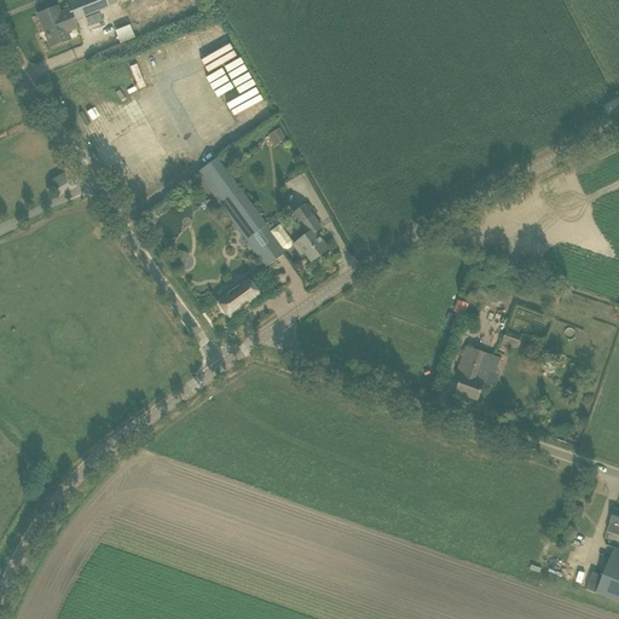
[(67,5),(69,11),(73,21),(74,21),(109,7),(105,0),(79,0),(67,5)]
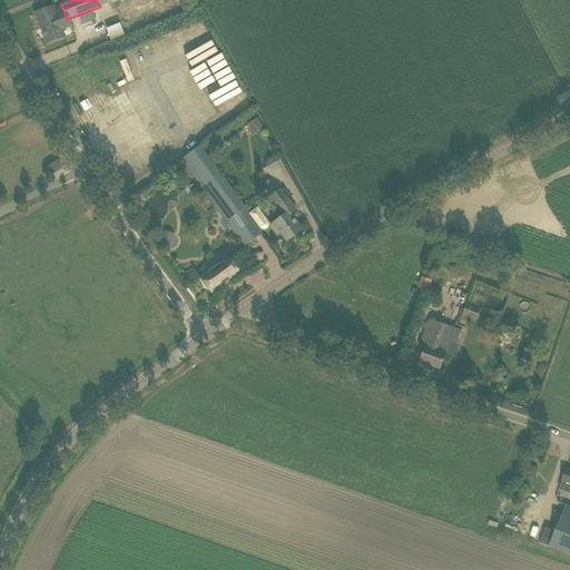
[(64,37),(70,35),(71,31),(69,27),(70,27),(68,19),(67,19),(64,10),(55,13),(52,7),(35,13),(47,43),(64,38),(64,37)]
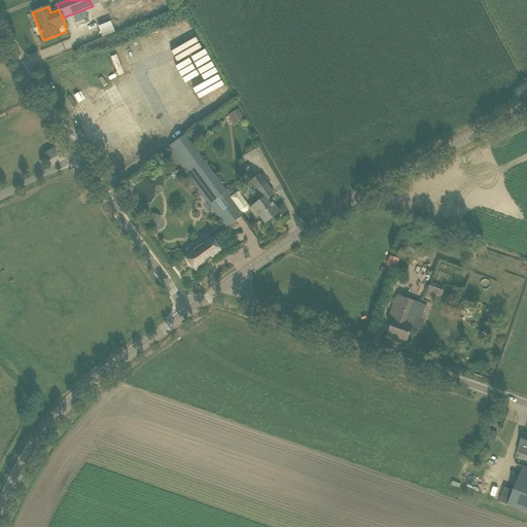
[(116,58),(110,60),(117,79),(124,76),(116,58)]
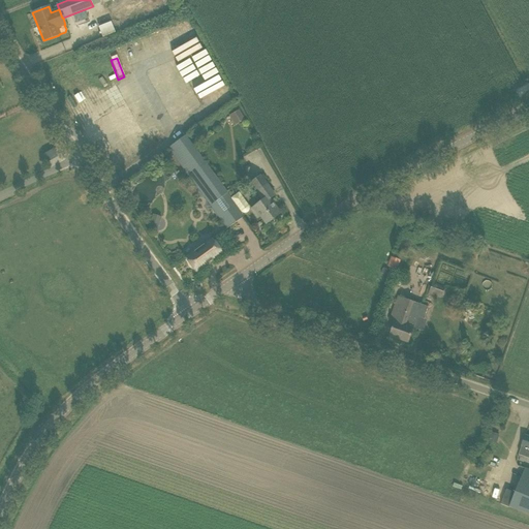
[(228,114),(234,124),(244,119),(239,109),(228,114)]
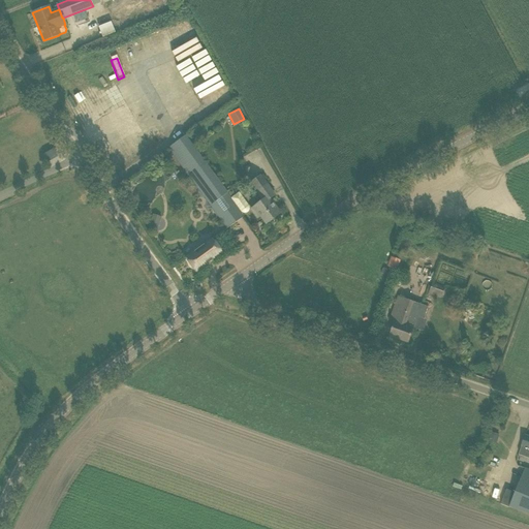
[(167,148),(191,181),(209,167),(185,135),(167,148)]
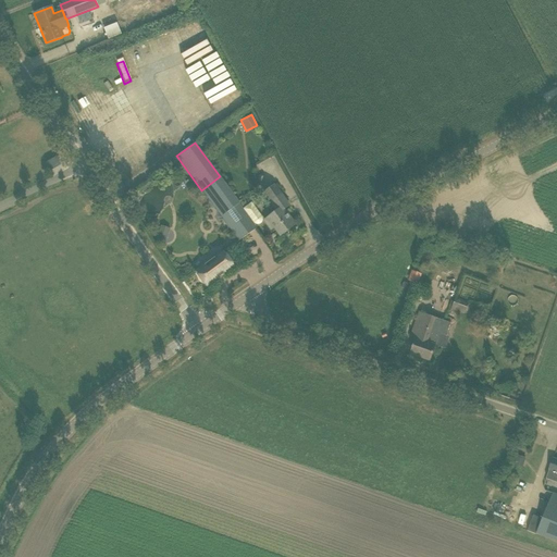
[(243,209),(220,176),(201,190),(239,240),(257,227),(254,223),(257,225),(259,224),(262,223),(263,220),(262,218),(251,202),(243,209)]
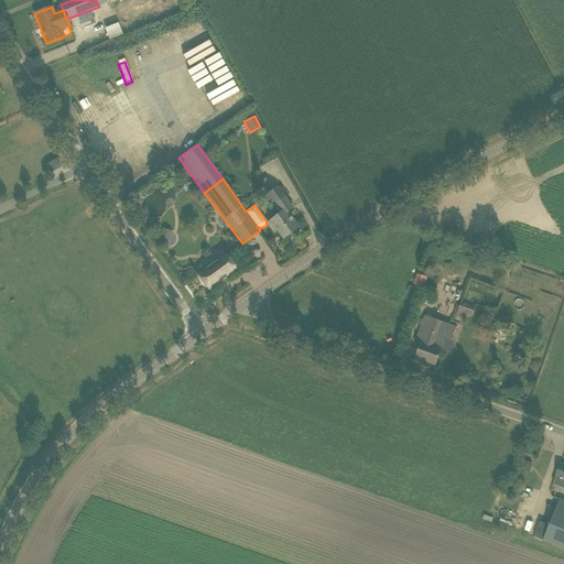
[(270,221),(283,239),(299,228),(288,213),(292,208),(278,187),(267,195),(280,214),(270,221)]
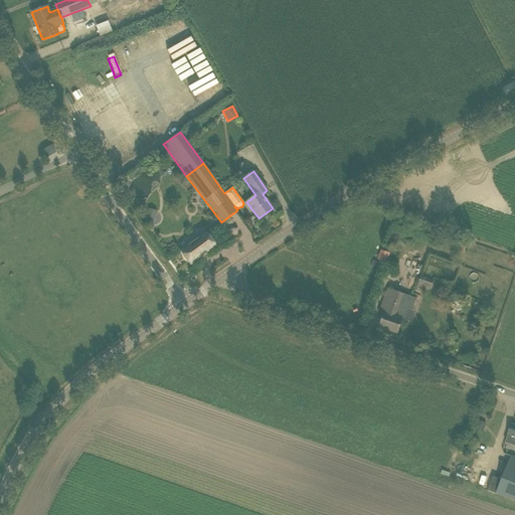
[(190,266),(216,246),(206,232),(180,251),(190,266)]
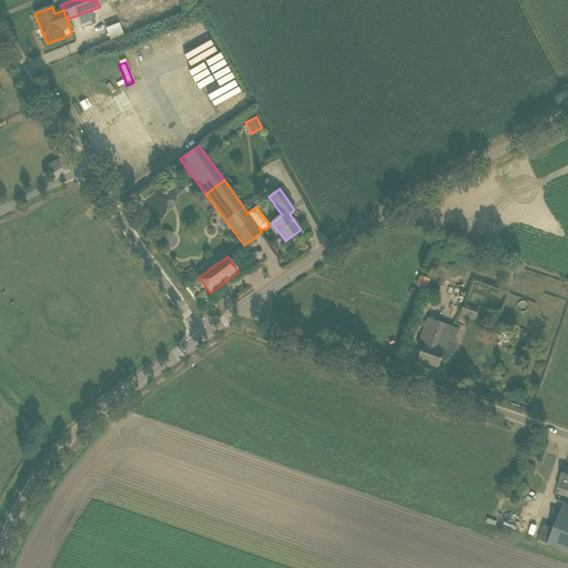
[(426,290),(429,280),(422,276),(417,286),(426,290)]
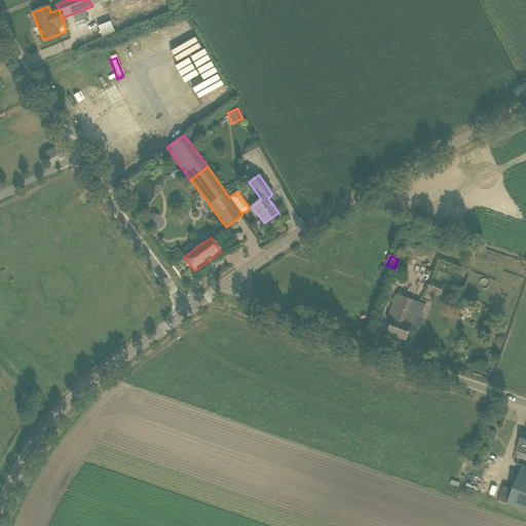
[(430,283),(428,289),(440,293),(442,287),(430,283)]
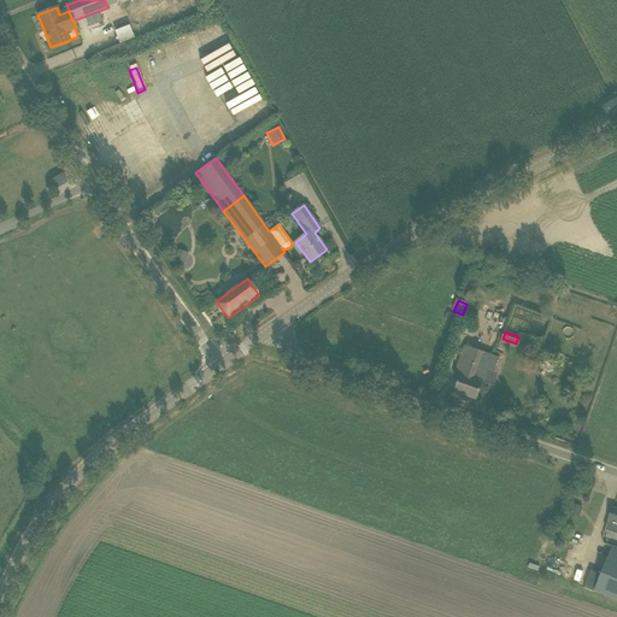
[(462,376),(456,392),(477,400),(488,370),(495,372),(500,358),(465,346),(456,374),(462,376)]
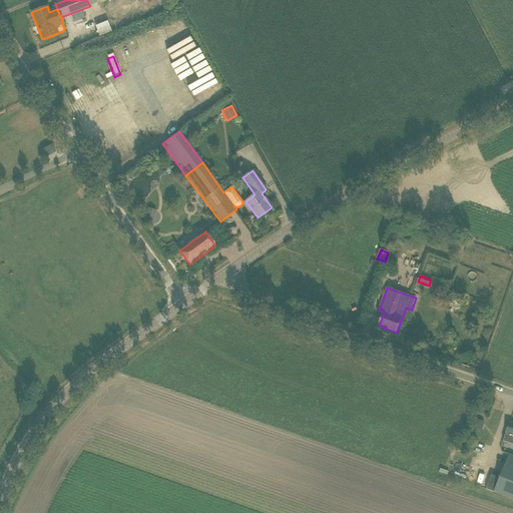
[(512,455),(509,454),(494,491),(512,498),(512,455)]
